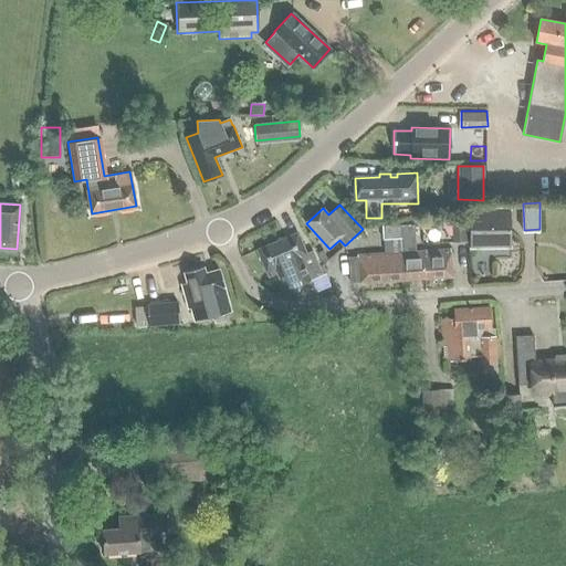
[(510,247),(509,209),(485,209),(485,205),(471,205),(472,248),(510,247)]
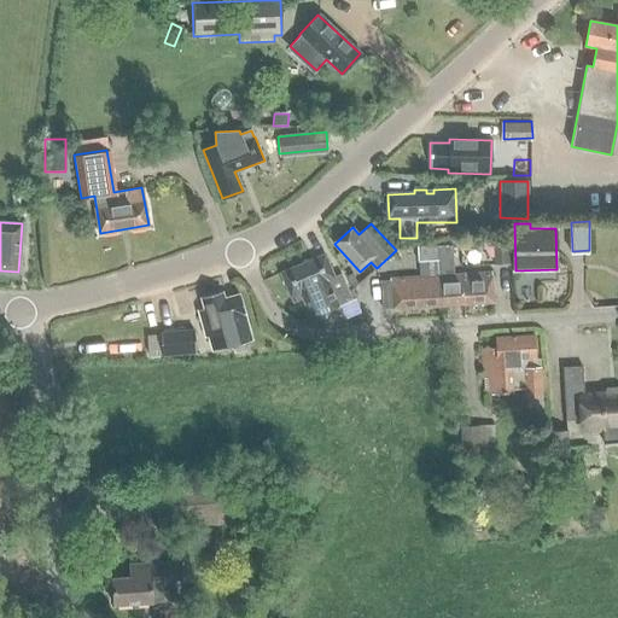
[(509,264),(507,239),(484,242),(485,257),(494,257),(494,266),(509,264)]
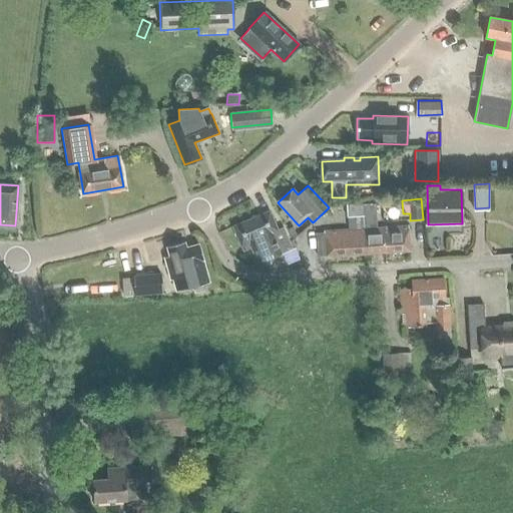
[(362,204),(363,215),(362,215),(363,228),(365,253),(384,252),(383,227),(375,227),(374,215),(376,215),(376,203),(362,204)]
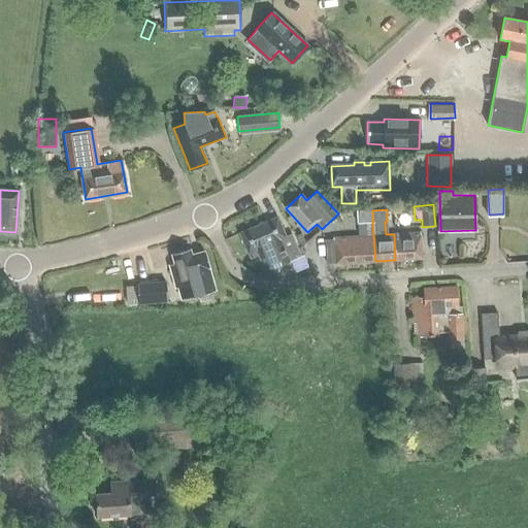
[(372,222),(373,222),(372,210),(356,211),(356,223),(372,222)]
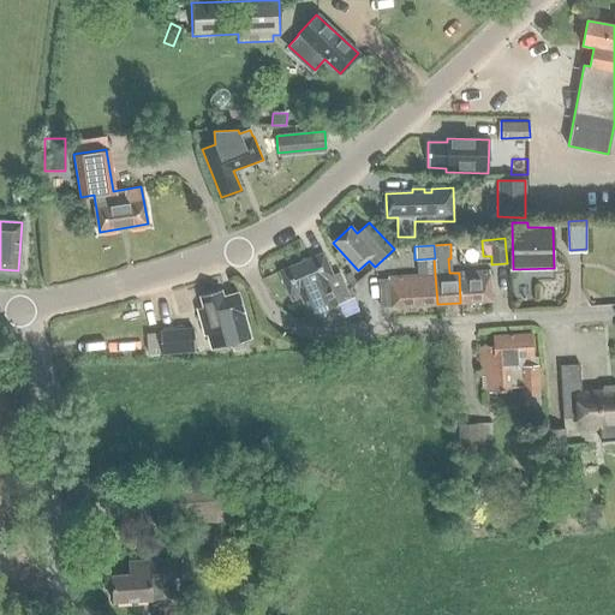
[(350,298),(339,273),(330,276),(322,254),(279,272),(292,303),(303,298),(310,315),(350,298)]
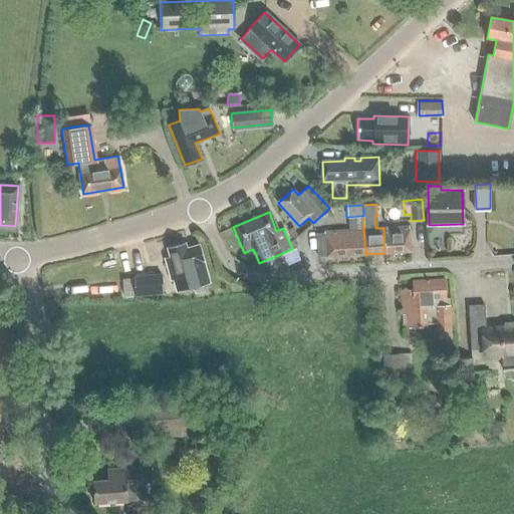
[(410,252),(409,226),(383,228),(384,253),(410,252)]
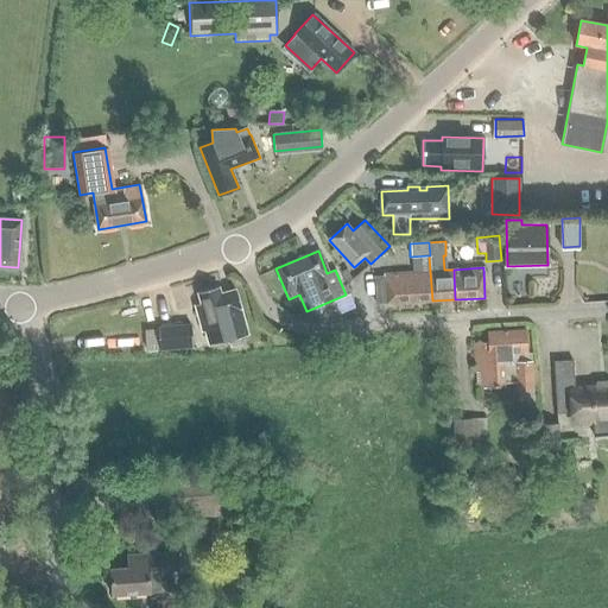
[(407,303),(432,301),(430,271),(406,273),(407,303)]
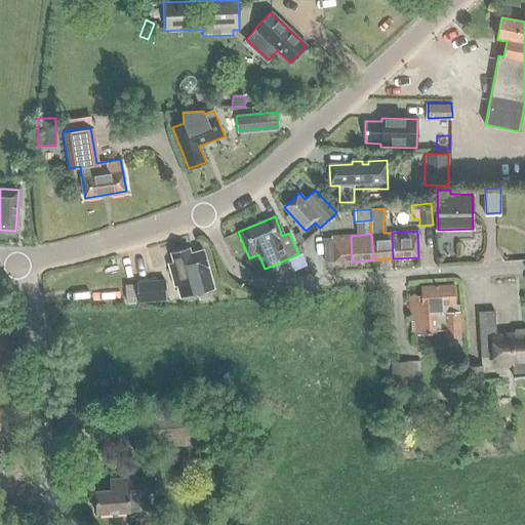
[(332,263),(352,261),(351,236),(330,237),(330,239),(323,239),(324,261),(332,260),(332,263)]
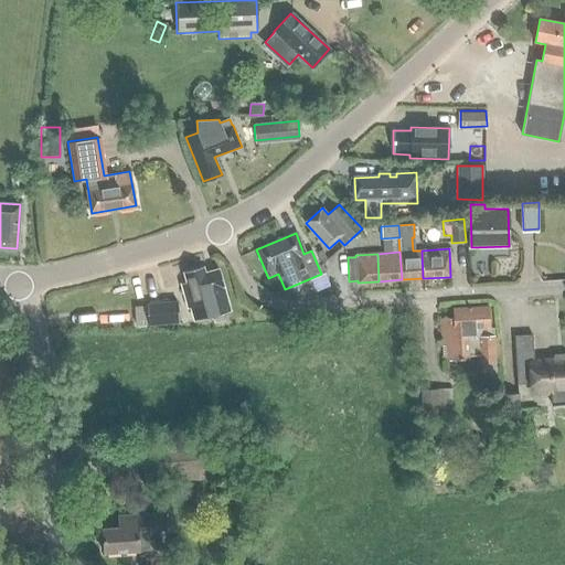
[(227,309),(216,270),(204,274),(202,268),(183,274),(187,284),(179,285),(185,308),(201,304),(205,317),(227,309)]
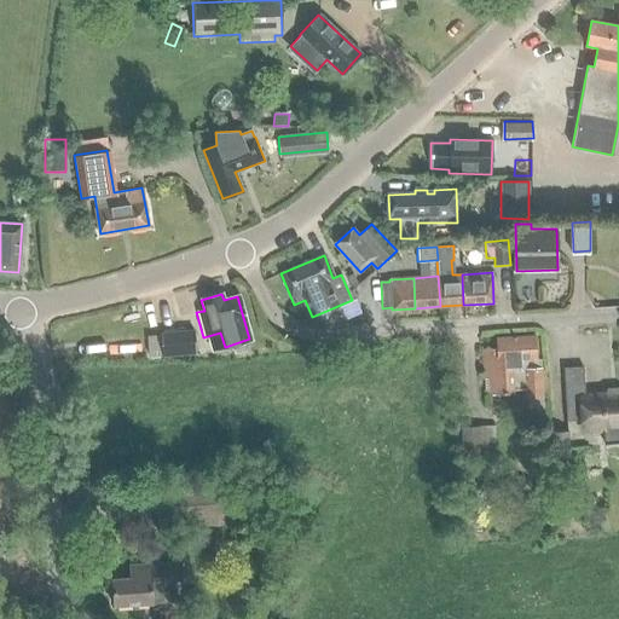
[(161,356),(194,353),(192,333),(160,335),(160,336),(161,356)]
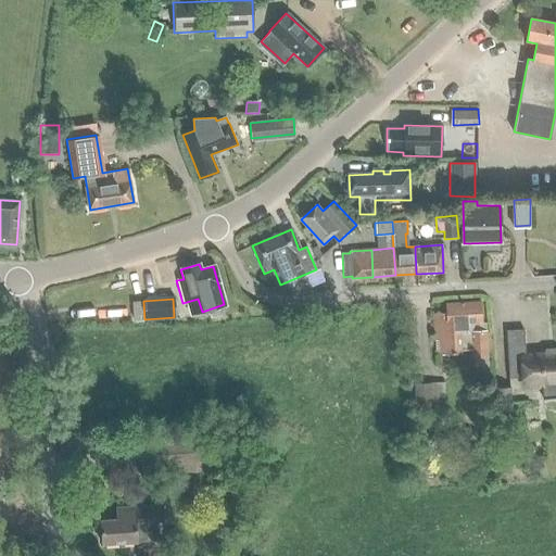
[(144,319),(143,302),(133,303),(134,319),(144,319)]
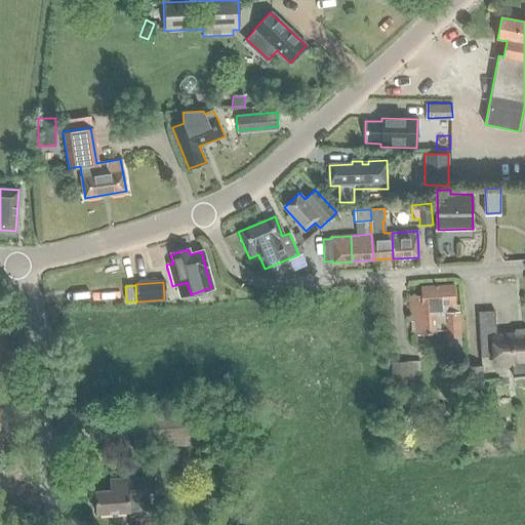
[(411,337),(434,336),(434,331),(445,330),(445,339),(459,338),(457,306),(453,306),(452,287),(421,289),(421,297),(409,298),(411,337)]
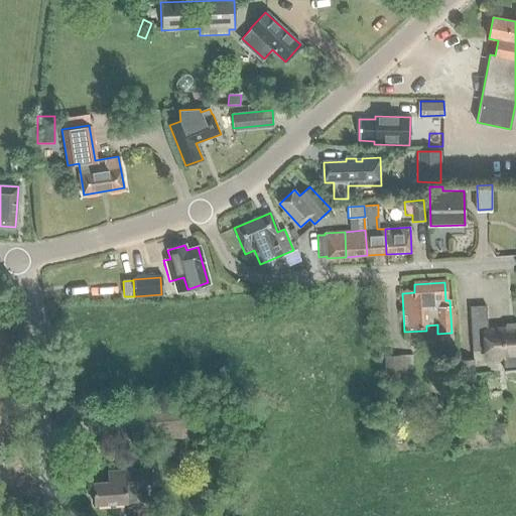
[(515,329),(486,331),(485,307),(471,308),(473,352),(486,351),(486,359),(503,358),(504,370),(515,369),(515,329)]
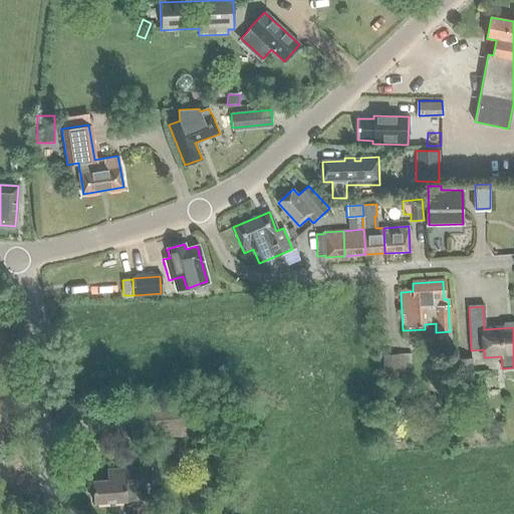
[(397,357),(382,357),(382,381),(397,381),(397,357)]
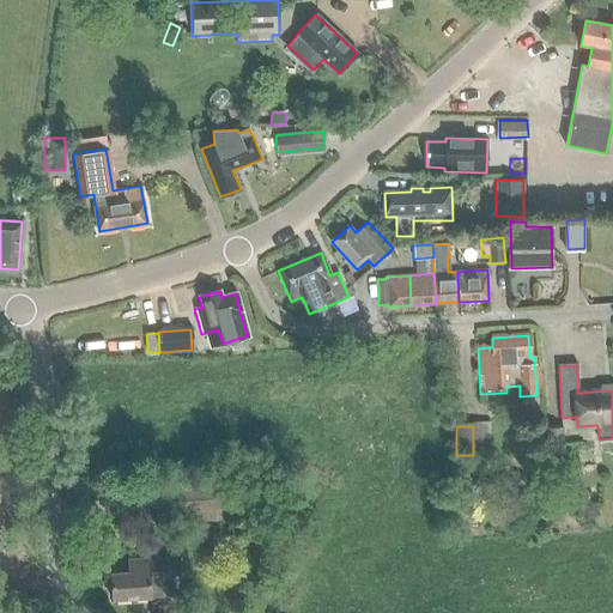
[(563,428),(547,429),(550,455),(564,454),(563,428)]
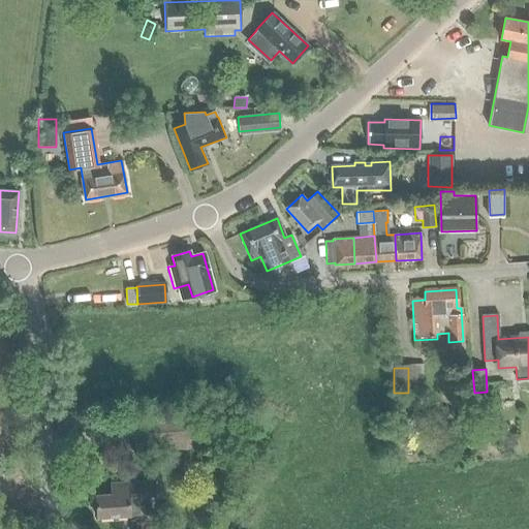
[(133,454),(203,448),(199,410),(131,415),(133,454)]
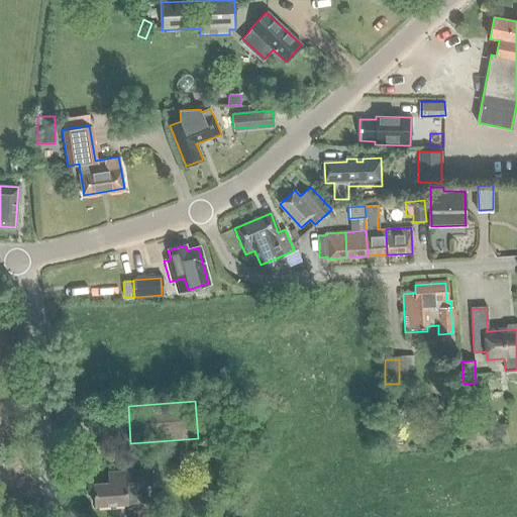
[(107,473),(108,484),(94,485),(95,507),(127,505),(127,504),(146,503),(145,486),(151,485),(150,470),(107,473)]
